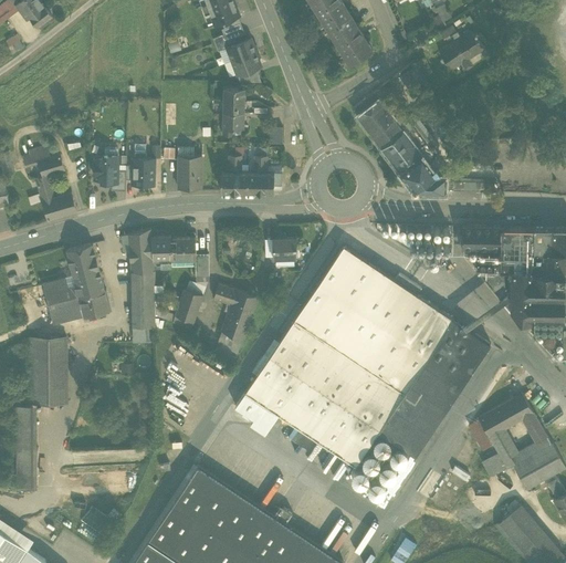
[(10,0),(0,7),(0,12),(7,21),(19,12),(16,8),(16,7),(10,0)]
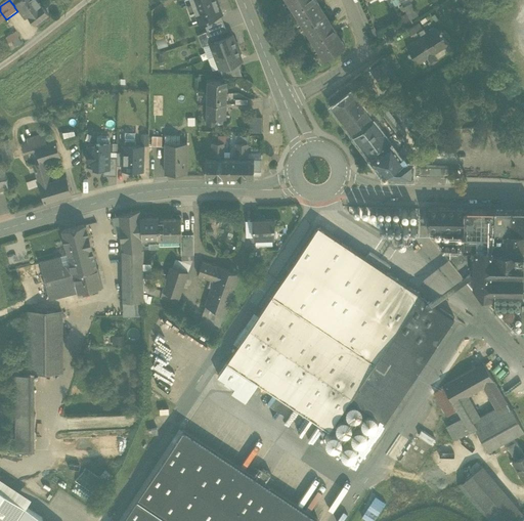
[(48,17),(35,0),(9,0),(14,6),(14,7),(17,11),(25,20),(28,18),(35,28),(48,17)]
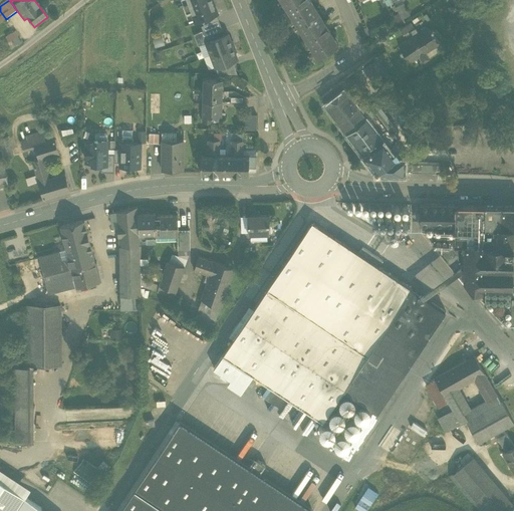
[(213,0),(184,0),(194,22),(218,13),(213,0)]
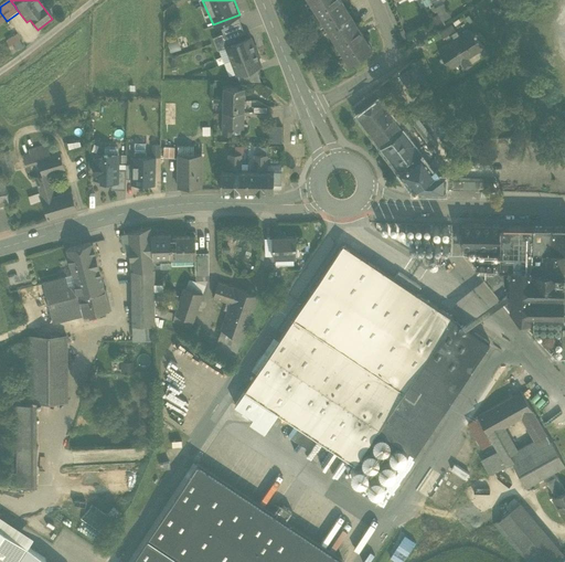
[(350,17),(339,0),(310,0),(329,30),(350,17)]
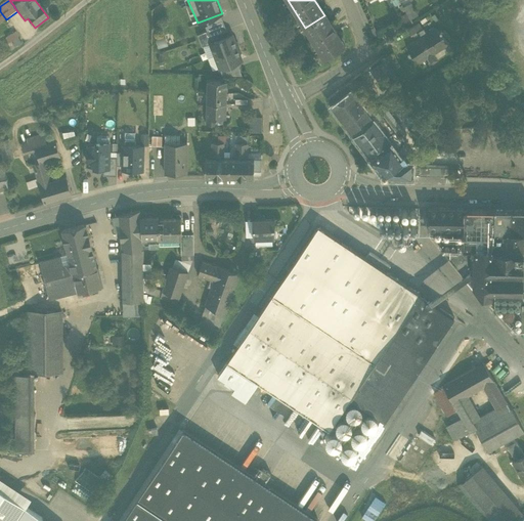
[(469,0),(462,0),(459,3),(465,11),(473,6),(469,0)]
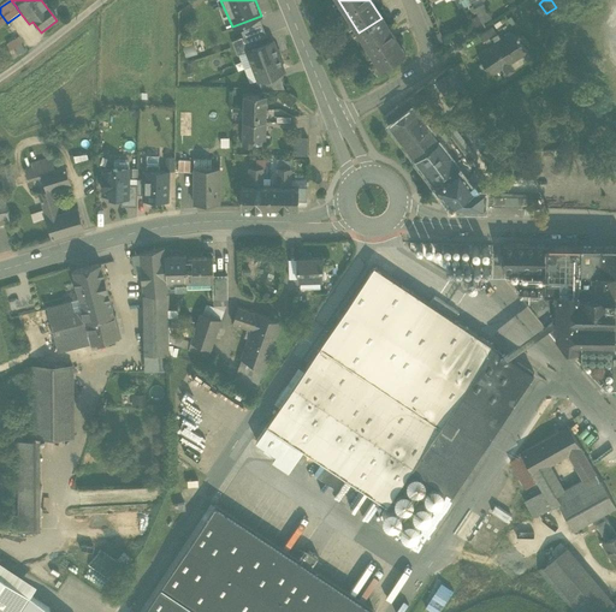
[(381,18),(359,33),(383,71),(406,58),(381,18)]
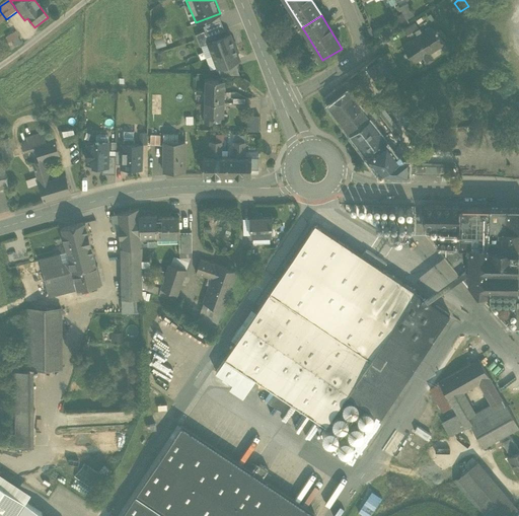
[(0,24),(0,40),(10,34),(4,22),(0,24)]
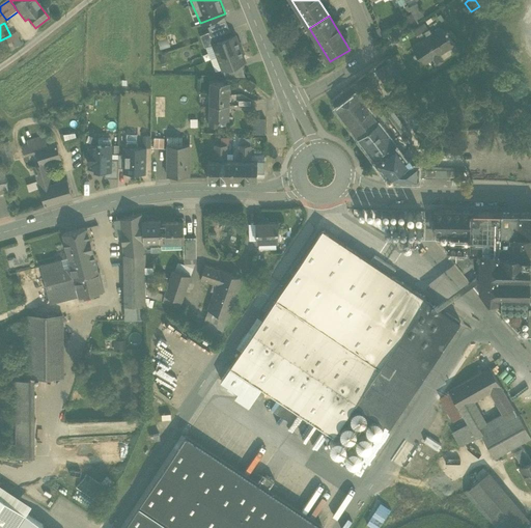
[(442,31),(412,51),(416,57),(413,58),(416,63),(418,61),(422,67),(432,61),(436,66),(438,67),(443,63),(439,57),(455,47),(451,43),(445,35),(442,31)]
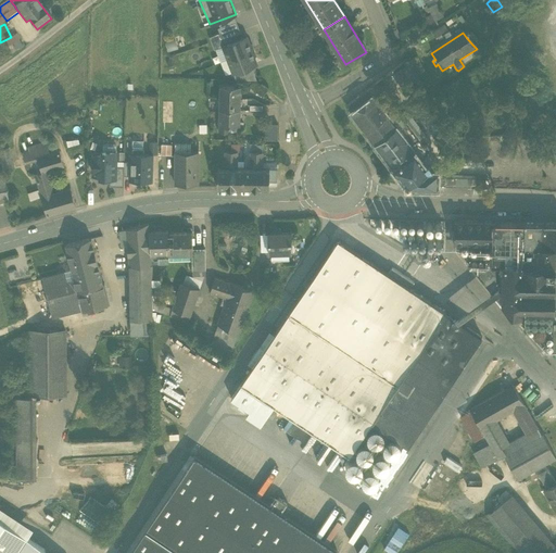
[(475,42),(469,36),(469,37),(468,35),(466,37),(472,45),(475,42)]
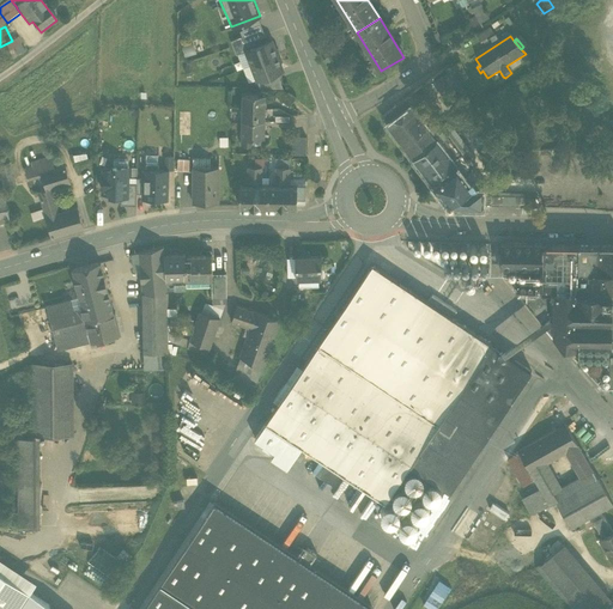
[(552,50),(544,40),(533,49),(541,59),(552,50)]
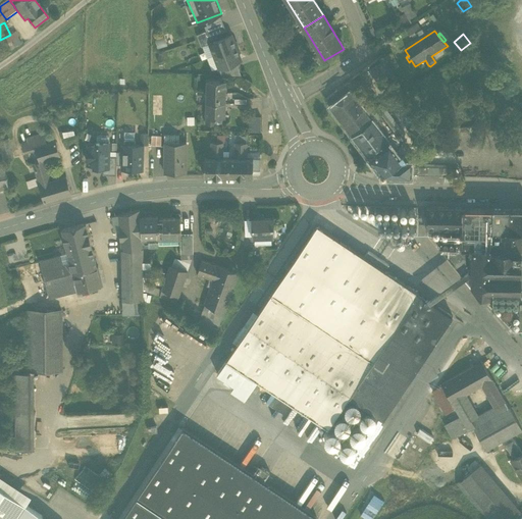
[(15,35),(5,40),(8,45),(18,40),(15,35)]
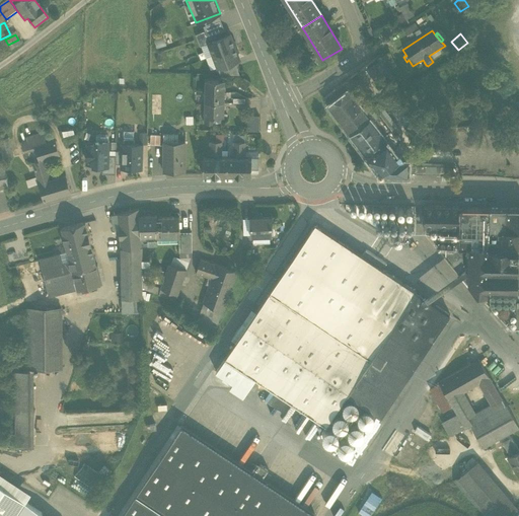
[(214,37),(204,41),(206,47),(208,46),(216,43),(214,37)]
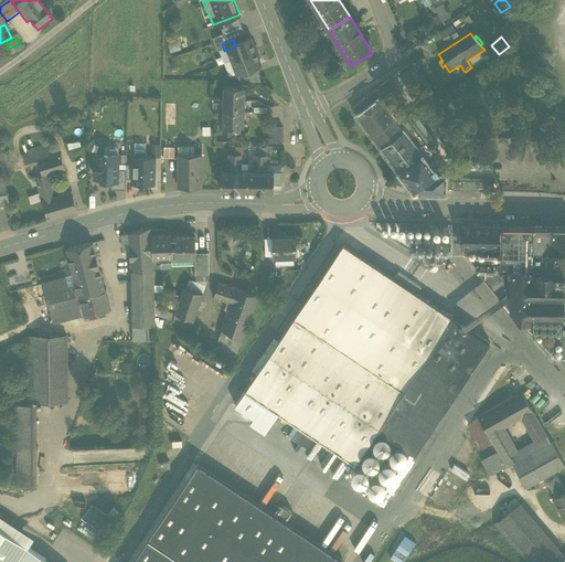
[(235,46),(226,50),(232,63),(256,53),(255,49),(252,48),(249,41),(235,46)]
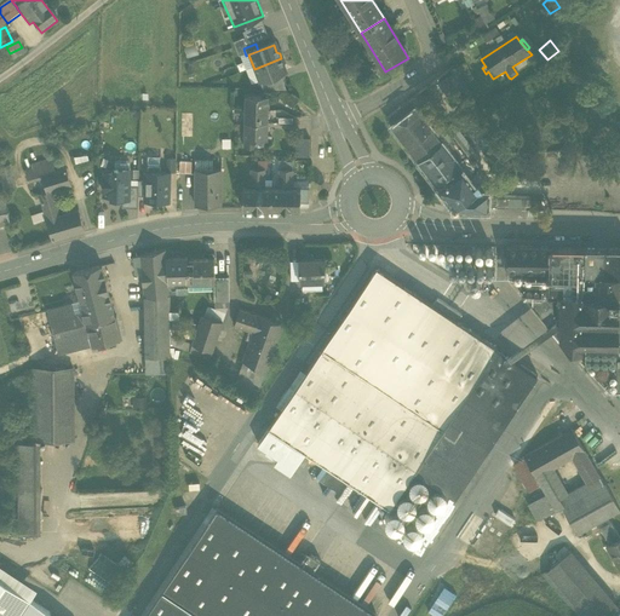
[(281,58),(254,69),(260,84),(280,76),(285,74),(282,67),(283,63),(281,58)]
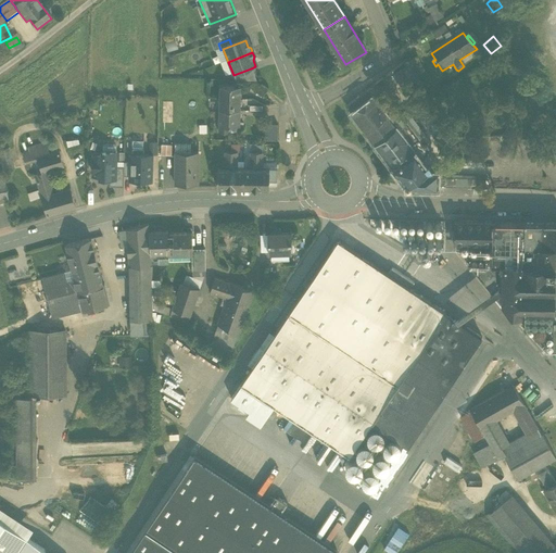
[(416,78),(411,67),(405,71),(412,82),(416,78)]
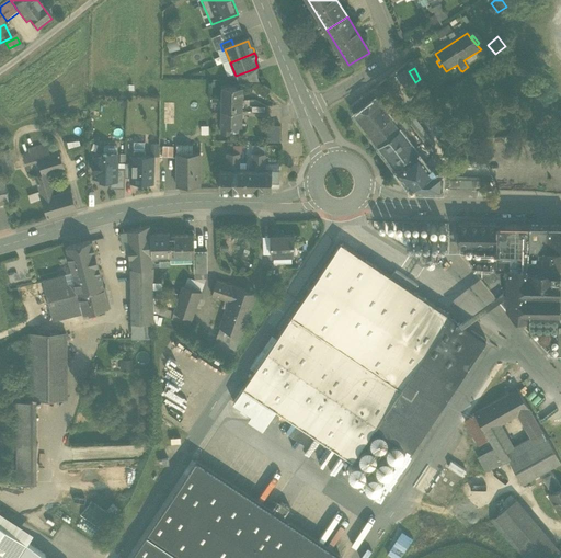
[(253,69),(236,76),(236,78),(242,76),(244,82),(258,83),(253,69)]
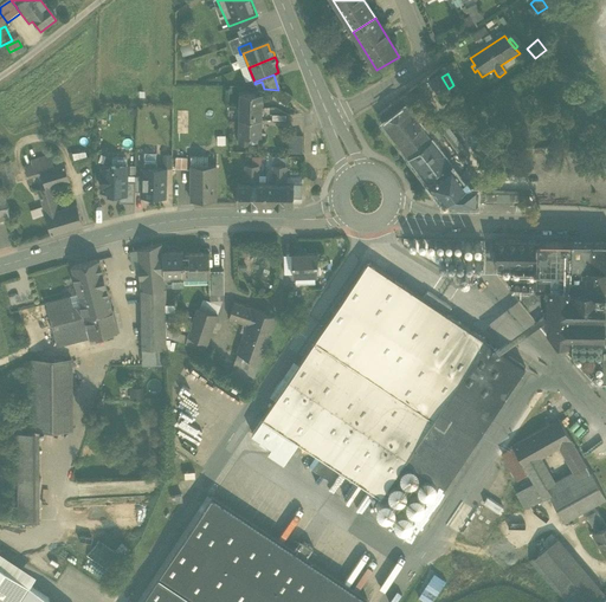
[(449,89),(442,77),(430,84),(442,103),(453,96),(449,89)]
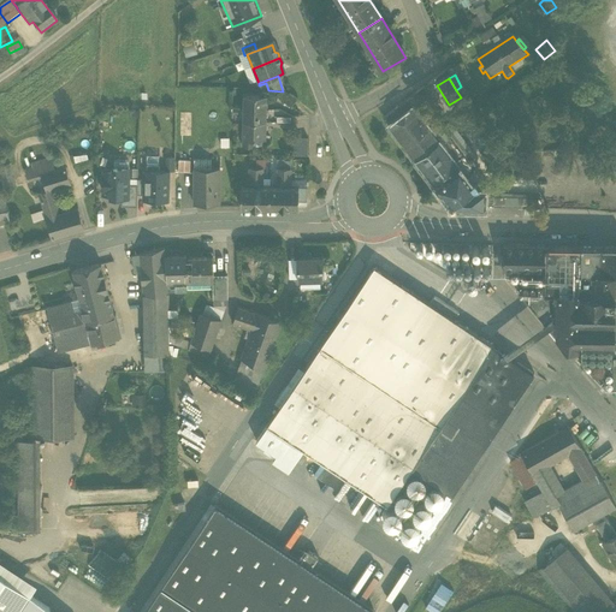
[(474,108),(461,87),(456,90),(461,97),(469,112),(474,108)]
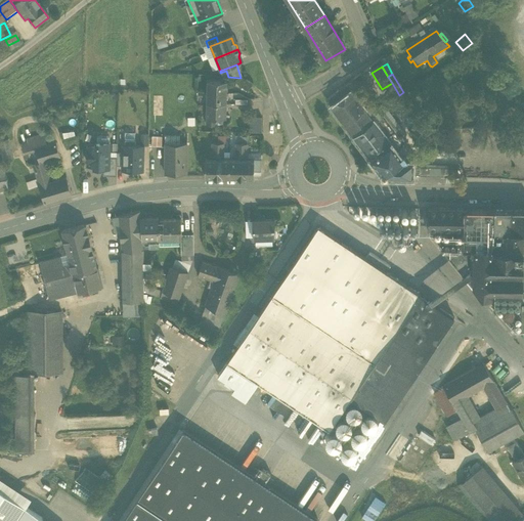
[(252,87),(239,78),(234,84),(248,93),(252,87)]
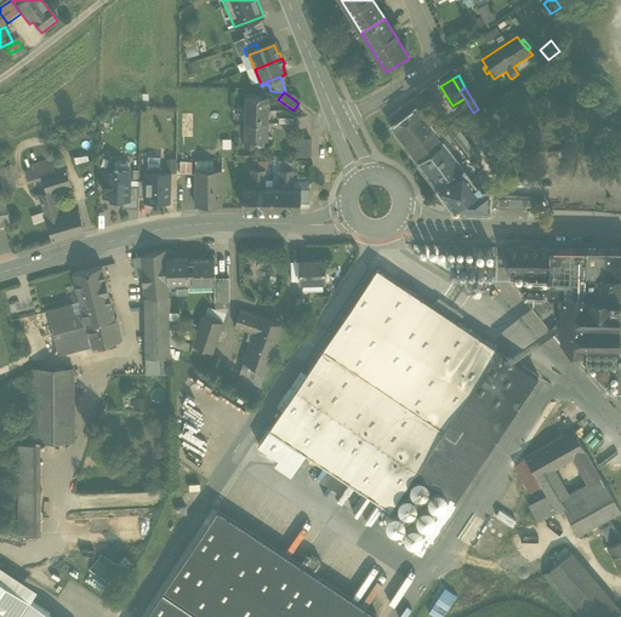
[(444,123),(439,121),(420,96),(387,121),(392,129),(440,190),(473,165),(468,159),(476,154),(454,126),(446,132),(448,126),(444,123)]
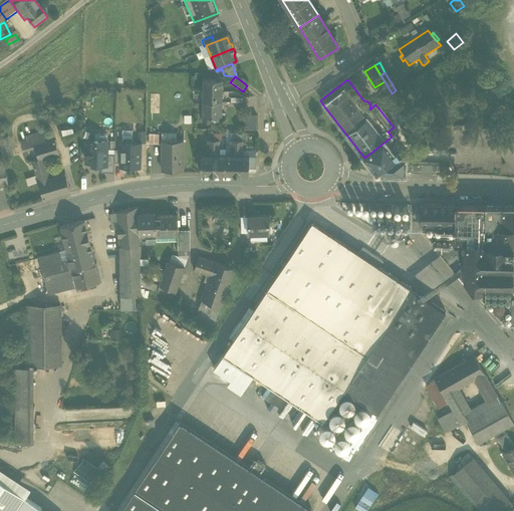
[(222,82),(203,81),(203,93),(222,93),(222,82)]
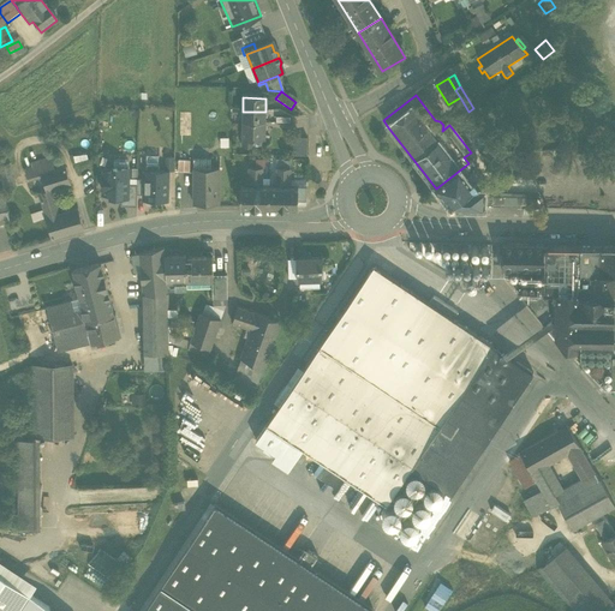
[(266,112),(243,112),(242,125),(266,125),(266,112)]
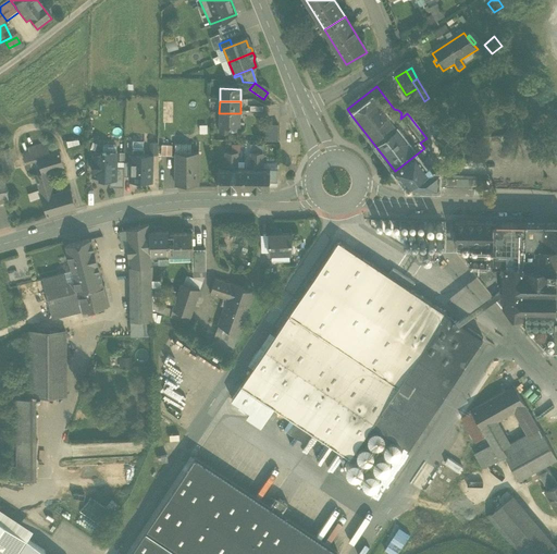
[(240,113),(219,113),(219,135),(230,136),(230,128),(239,128),(240,113)]
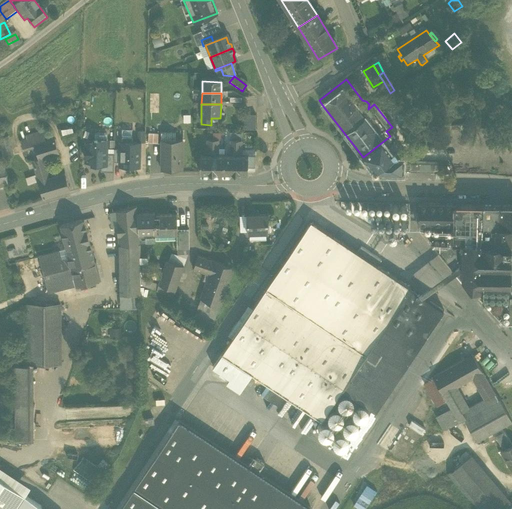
[(397,117),(400,124),(411,120),(408,113),(397,117)]
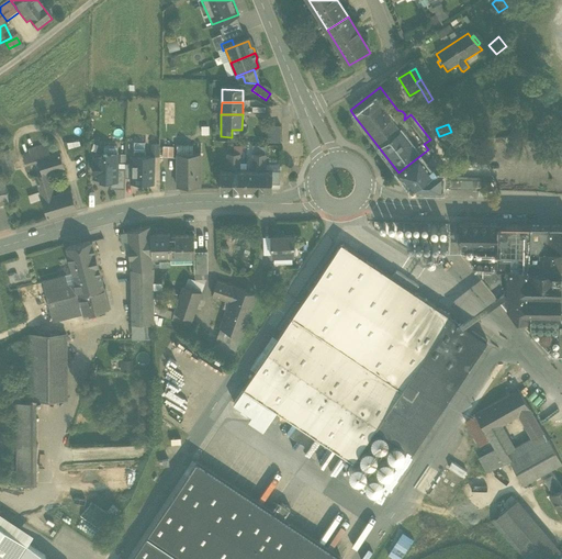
[(282,144),(282,127),(269,126),(268,144),(282,144)]
